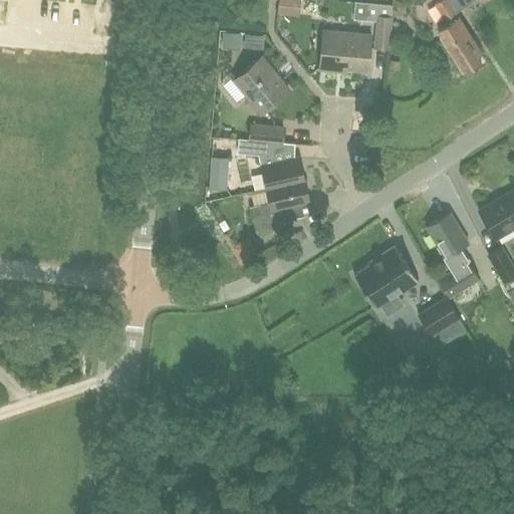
[(290,0),(285,22),(305,27),(311,5),(290,0)]
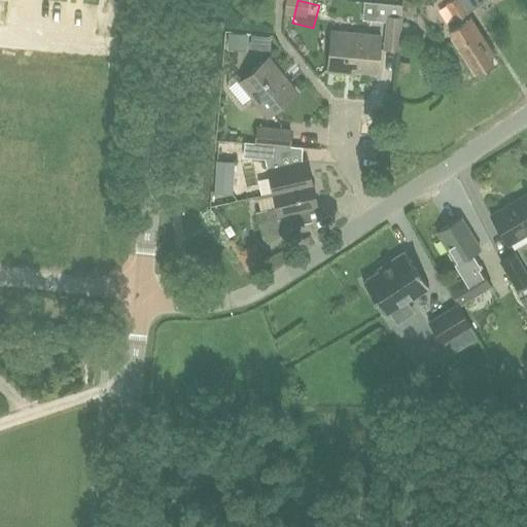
[(467,18),(465,13),(484,1),(483,0),(449,0),(444,4),(455,22),(456,21),(458,24),(447,31),(475,73),(491,63),(487,57),(492,53),(468,16),(467,18)]
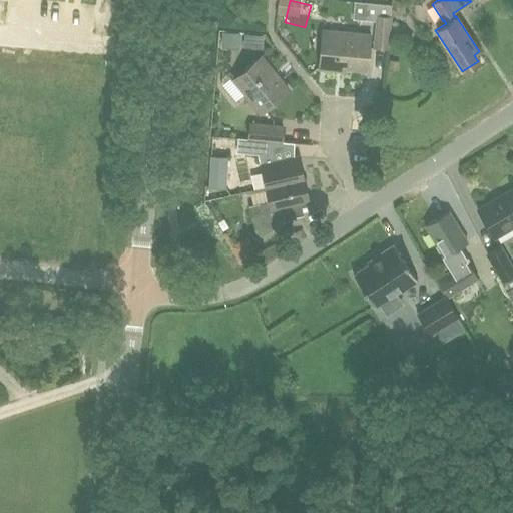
[(376,4),(372,48),(387,49),(391,6),(376,4)]
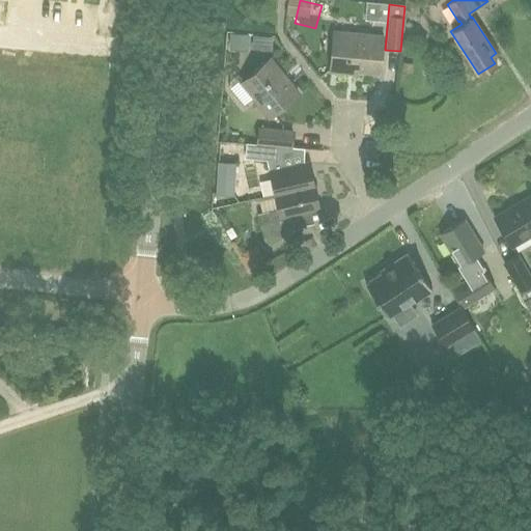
[(379,73),(382,37),(332,32),(328,71),(347,73),(347,70),(379,73)]
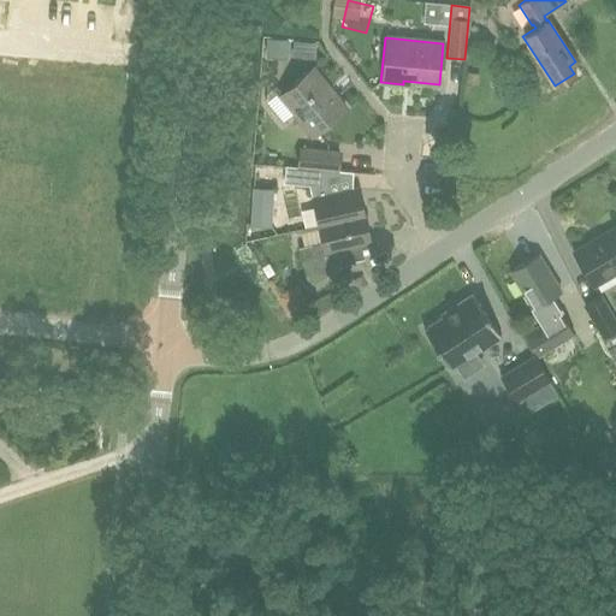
[(311,136),(344,108),(312,69),(278,96),(311,136)]
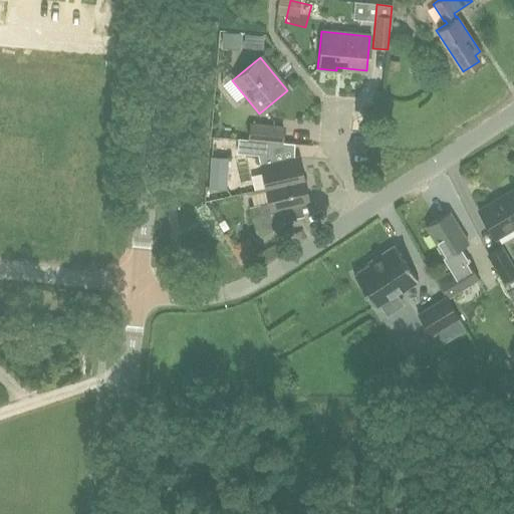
[(249,122),(246,139),(271,143),(281,144),(283,125),(249,122)]
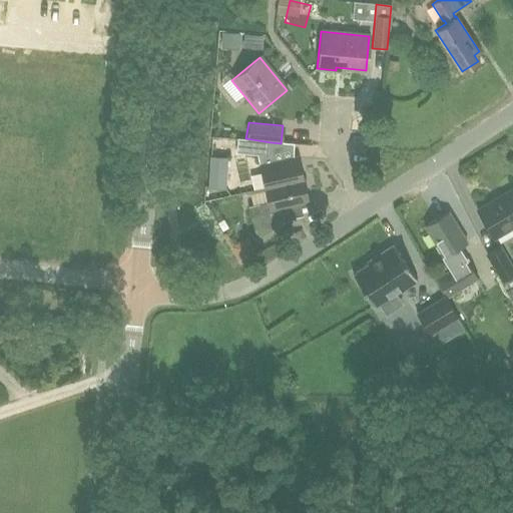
[(270,155),(271,142),(245,138),(236,137),(235,152),(257,154),(259,164),(271,161),(270,155)]
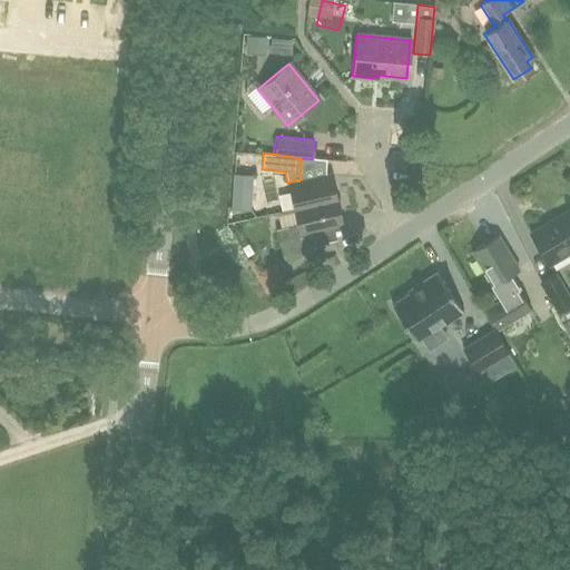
[(330,173),(301,179),(287,183),(293,209),(335,199),(330,173)]
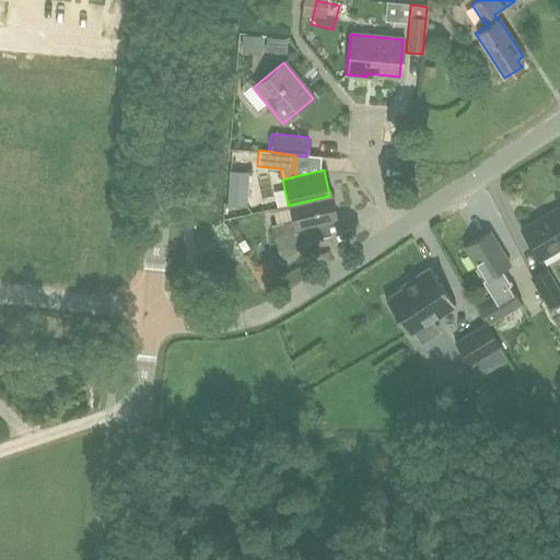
[(243,213),(260,212),(259,176),(241,177),(243,213)]
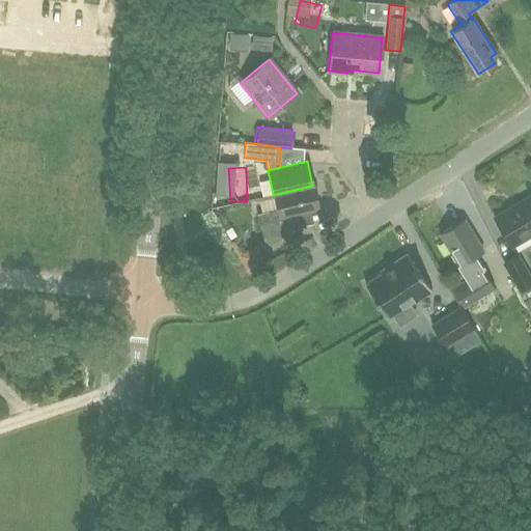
[(317,208),(312,186),(273,195),(276,207),(256,213),(263,245),(268,244),(296,227),(292,215),(317,208)]
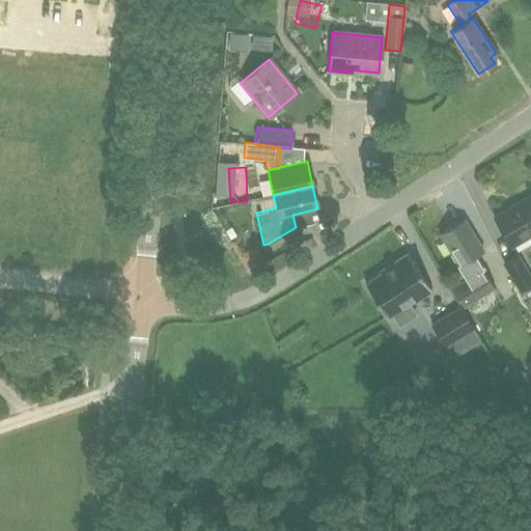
[(530,194),(493,217),(510,246),(530,233),(530,194)]
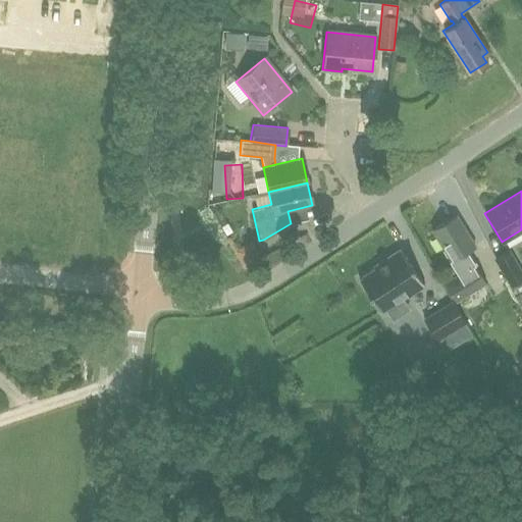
[(455,302),(485,282),(467,250),(473,245),(455,215),(430,230),(458,274),(442,282),(455,302)]
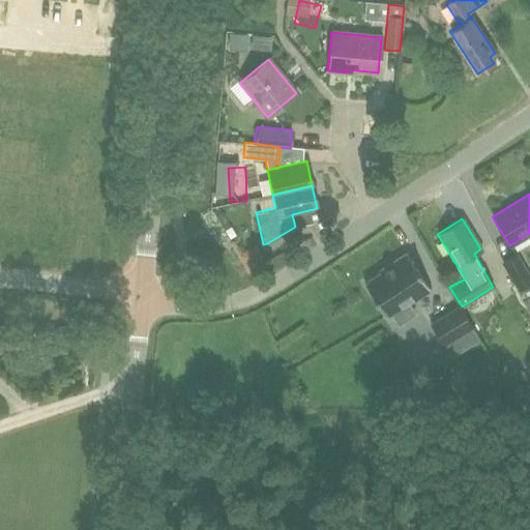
[(405,252),(404,253),(405,253),(378,270),(379,272),(364,282),(363,283),(385,316),(386,315),(428,287),(405,252)]
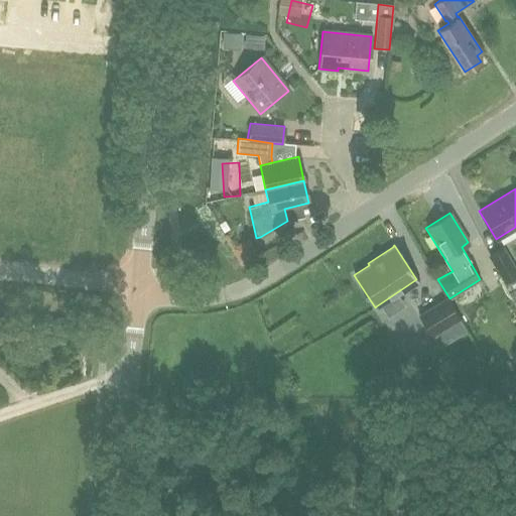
[(515,268),(502,246),(487,255),(504,283),(503,283),(515,307),(515,268)]
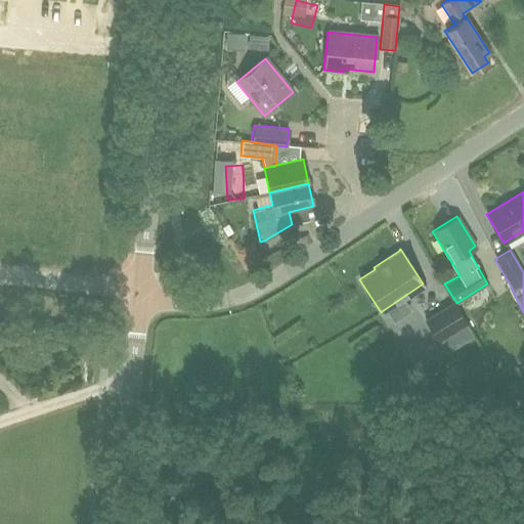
[(463,303),(474,321),(507,302),(496,284),(463,303)]
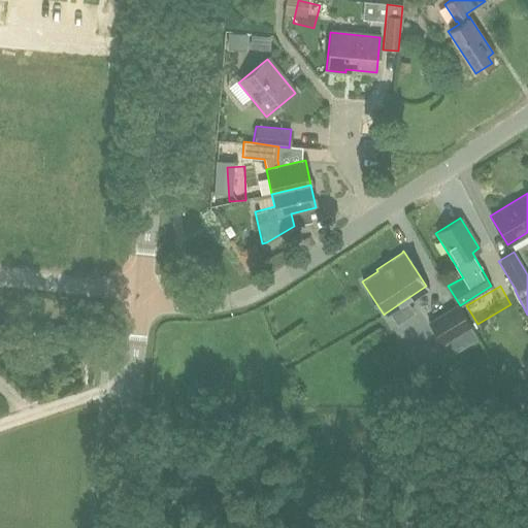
[(457,304),(427,322),(440,343),(470,326),(460,308),(457,304)]
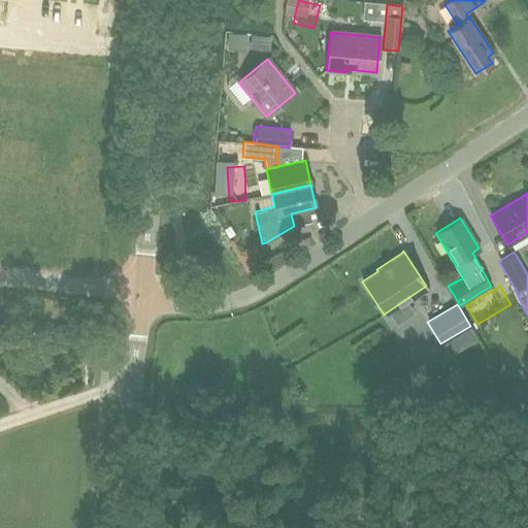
[(458,361),(487,348),(477,328),(449,340),(458,361)]
